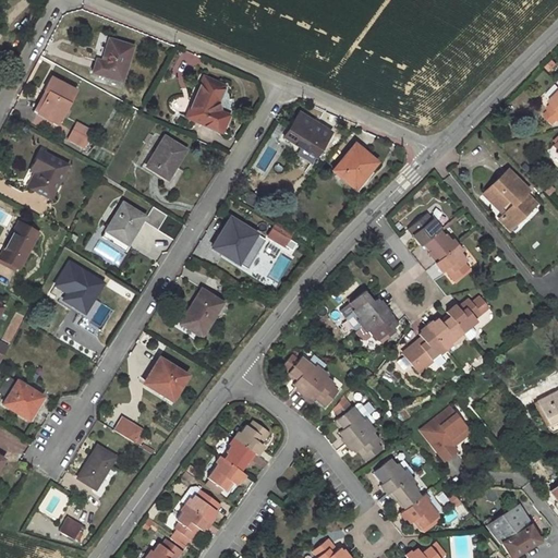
[(121,81),(133,46),(109,39),(101,61),(97,60),(93,72),(121,81)]
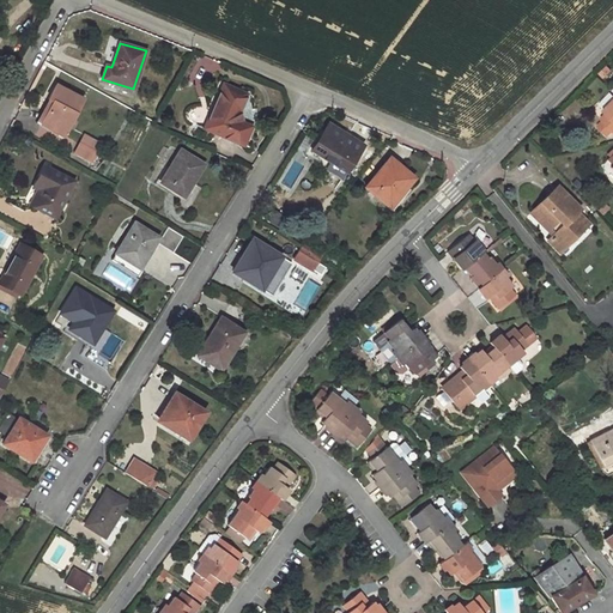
[(242,144),(250,126),(240,121),(237,113),(246,93),(223,84),(211,110),(217,113),(210,129),(242,144)]
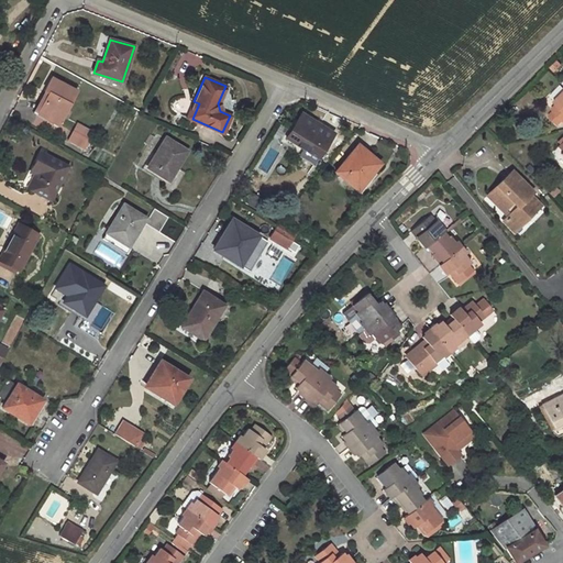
[(77,91),(52,78),(45,91),(48,94),(37,113),(58,124),(77,91)]
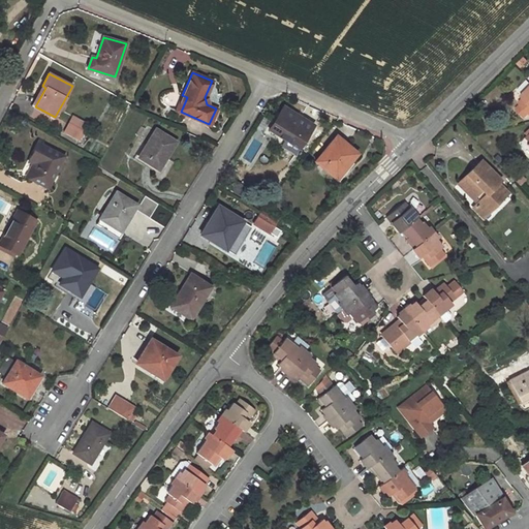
[(528,87),(521,94),(523,96),(518,101),(521,104),(517,109),(524,117),(528,112),(528,87)]
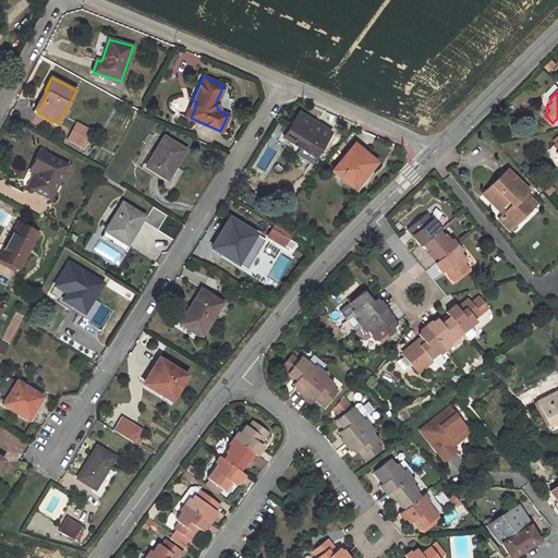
[(185,116),(191,118),(197,102),(192,100),(185,116)]
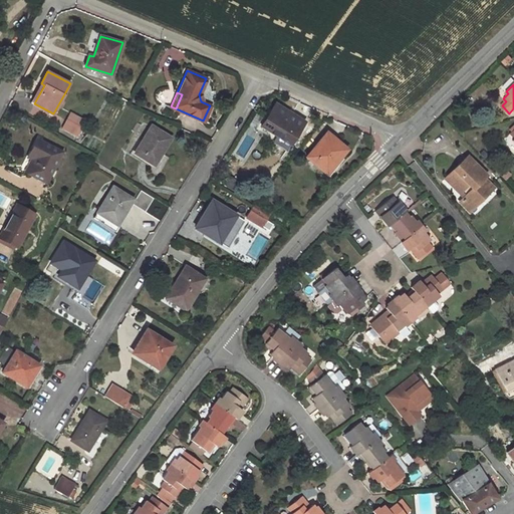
[(290,144),(303,122),(279,107),(274,115),(266,127),(277,135),(290,144)]
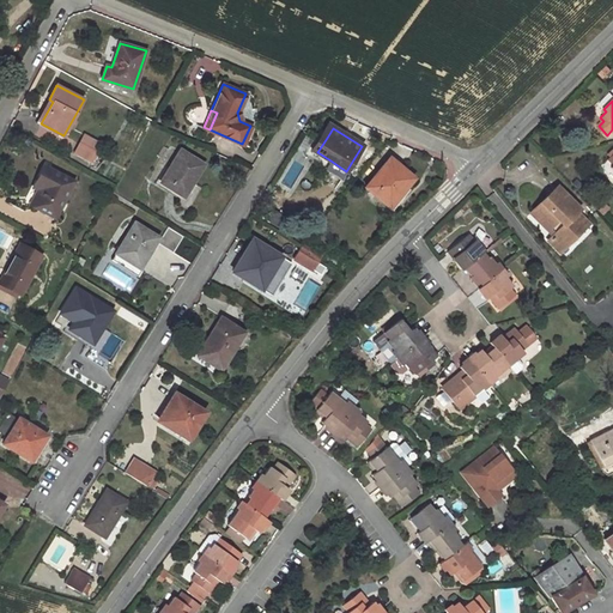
[(98,141),(84,134),(80,141),(93,150),(98,141)]
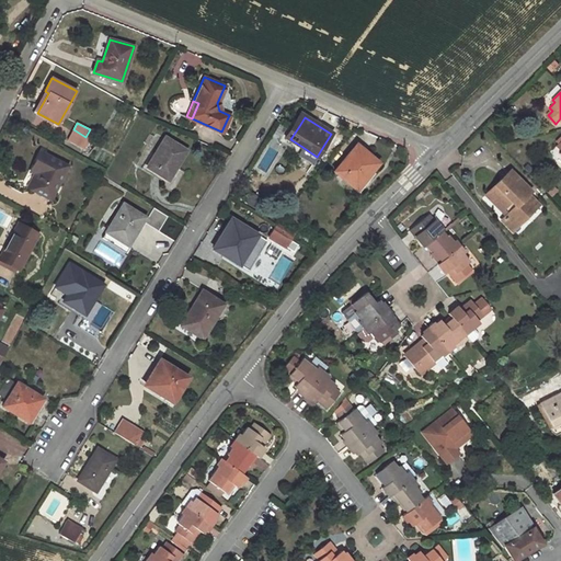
[(286,136),(290,139),(299,126),(294,123),(286,136)]
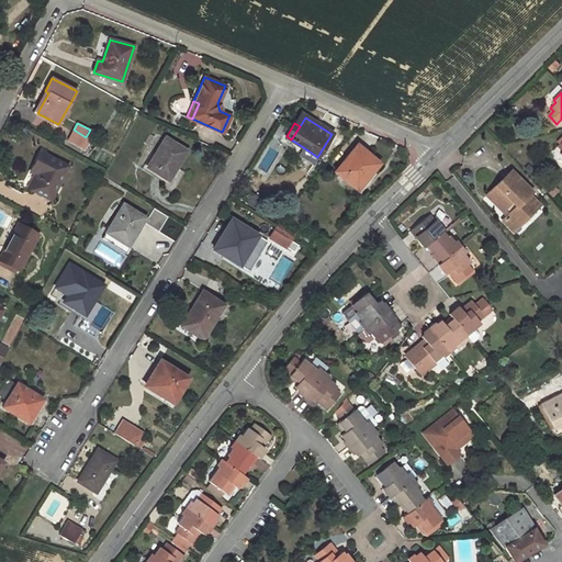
[(68,141),(85,149),(90,139),(86,137),(74,130),(68,141)]
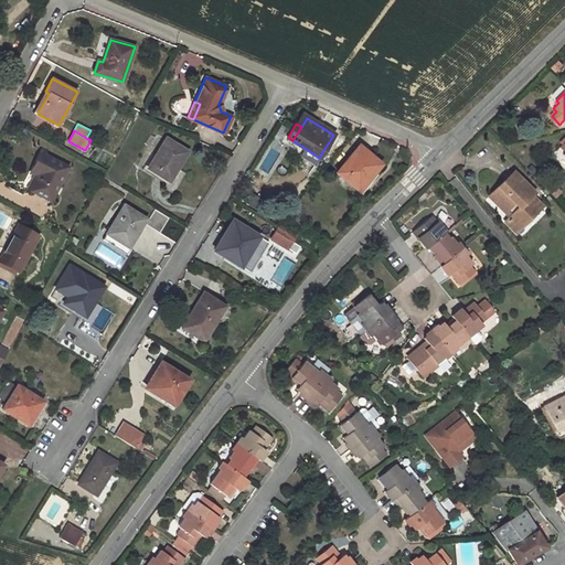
[(188,151),(167,138),(149,168),(167,179),(177,164),(179,166),(188,151)]
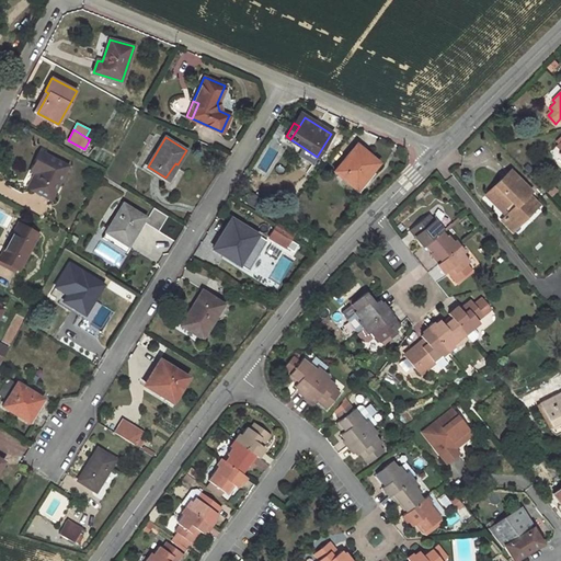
[(356,190),(379,163),(356,145),(334,171),(356,190)]
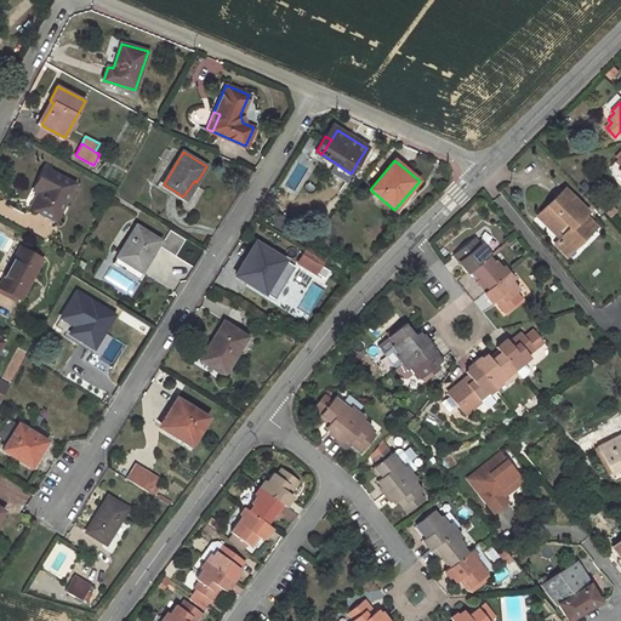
[(351,174),(335,163),(329,171),(346,182),(351,174)]
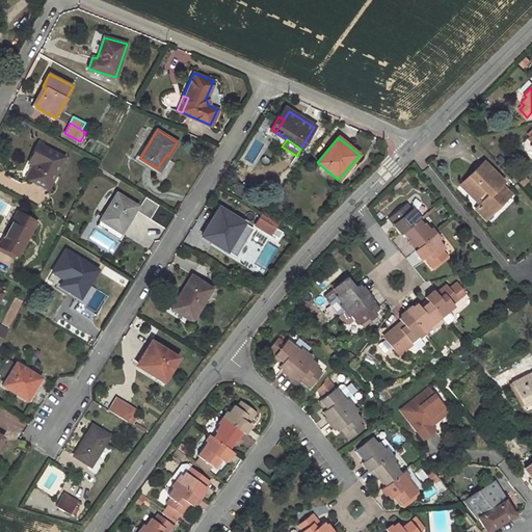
[(47,188),(63,157),(38,143),(30,159),(37,162),(29,179),(47,188)]
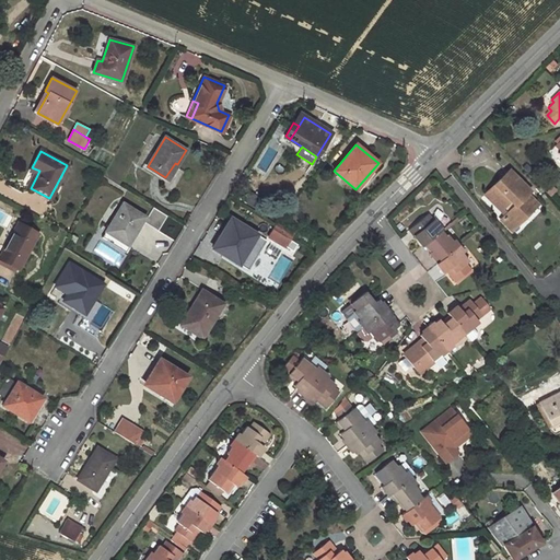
[(39,171),(32,167),(30,172),(33,173),(27,185),(31,188),(39,171)]
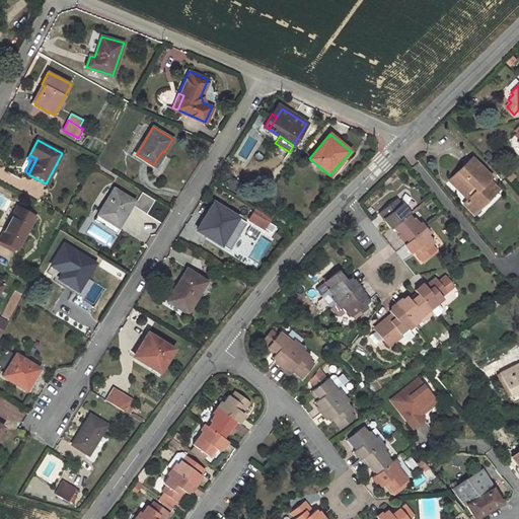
[(474,212),(491,197),(489,195),(496,188),(488,179),(491,177),(471,157),(449,178),(461,191),(466,186),(470,189),(472,187),(476,190),(464,202),(474,212)]
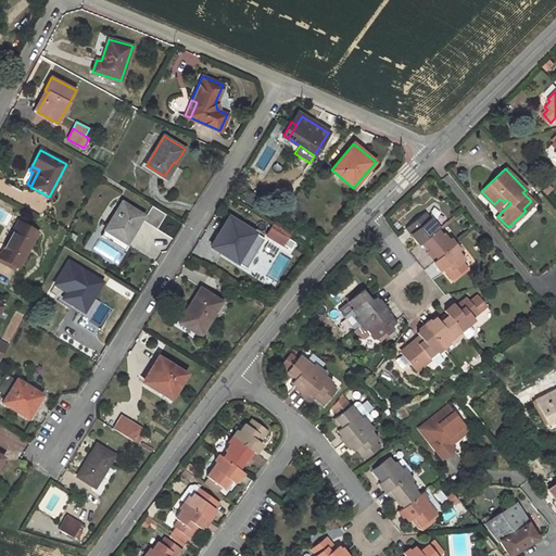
[(147,215),(123,200),(104,229),(128,245),(134,237),(140,229),(147,215)]
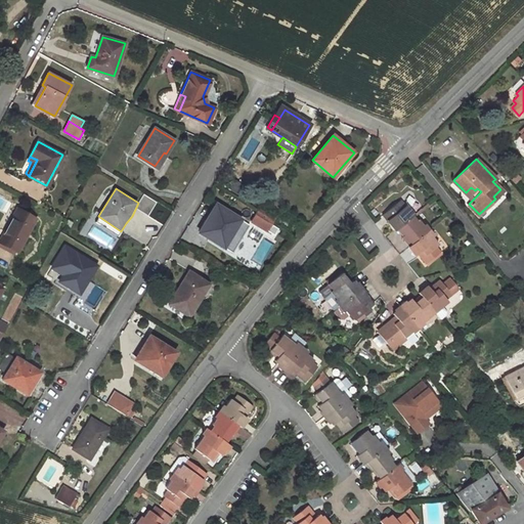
[(400,201),(382,215),(395,230),(396,229),(399,227),(412,216),(413,215),(406,205),(404,206),(400,201)]
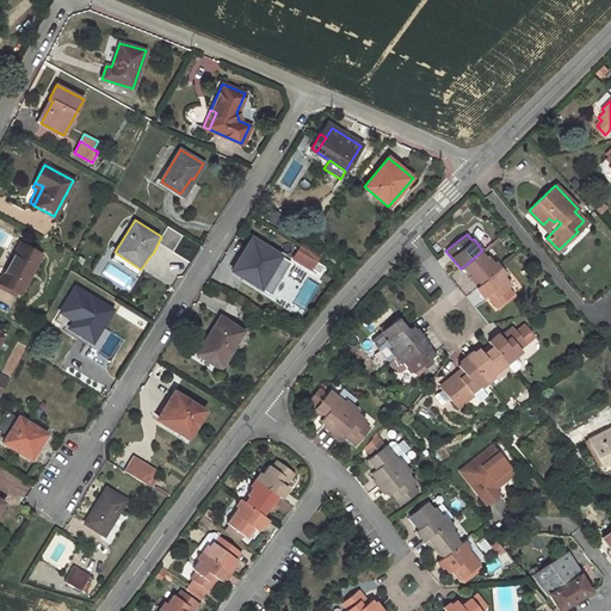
[(259,287),(279,254),(253,238),(233,271),(259,287)]
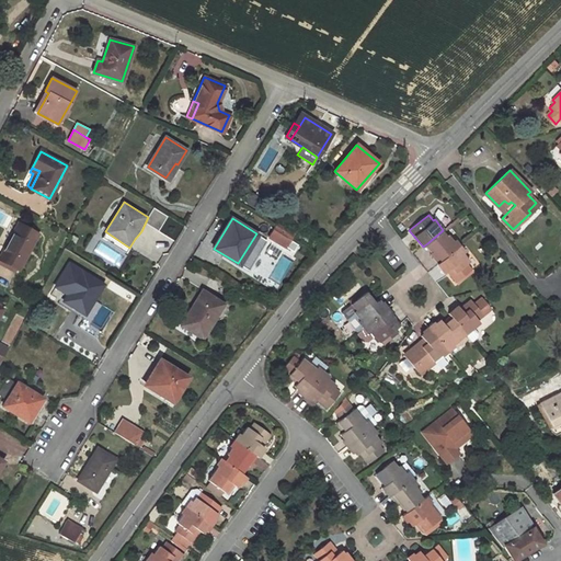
[(268,237),(289,249),(296,240),(294,239),(297,235),(277,222),(268,237)]
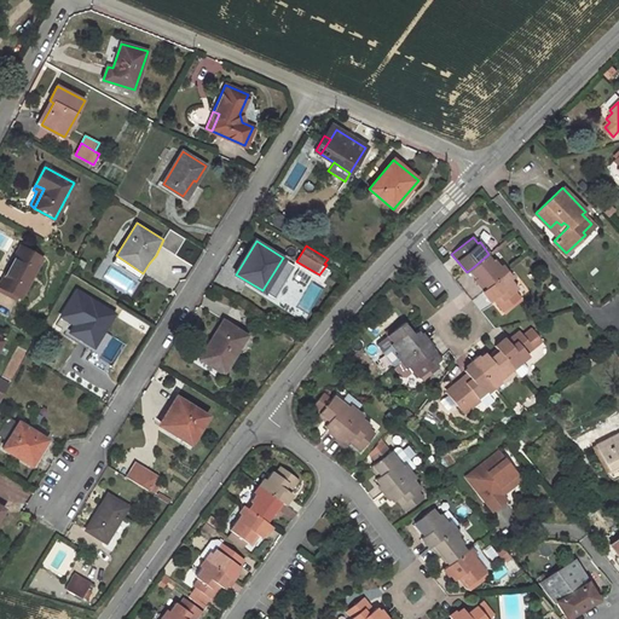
[(0,290),(23,301),(44,260),(21,247),(0,284),(0,290)]
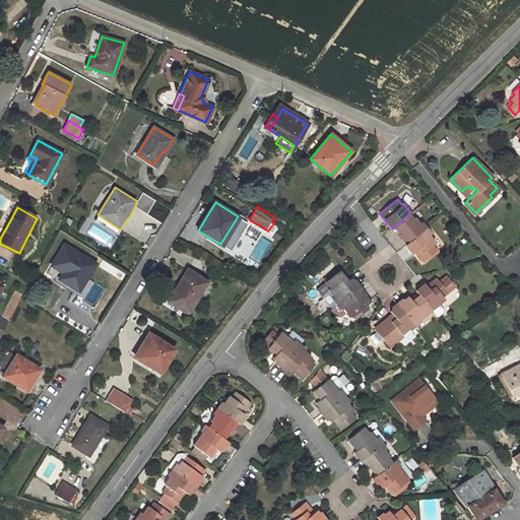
[(278,214),(274,222),(284,229),(288,221),(278,214)]
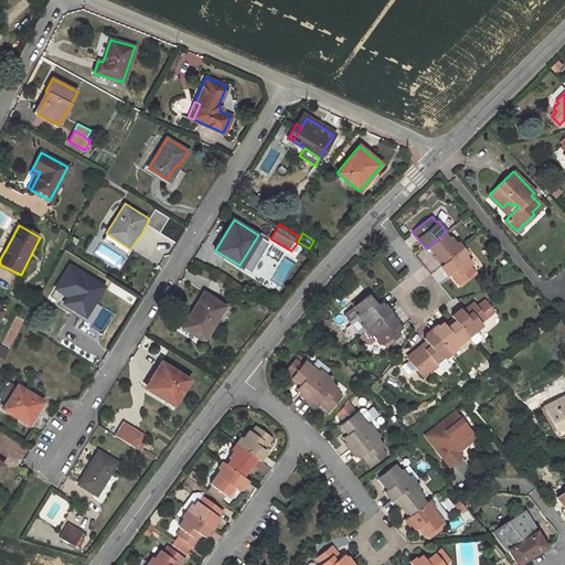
[(434,255),(433,256),(440,266),(460,249),(450,237),(449,238),(445,233),(430,245),(437,253),(434,255)]
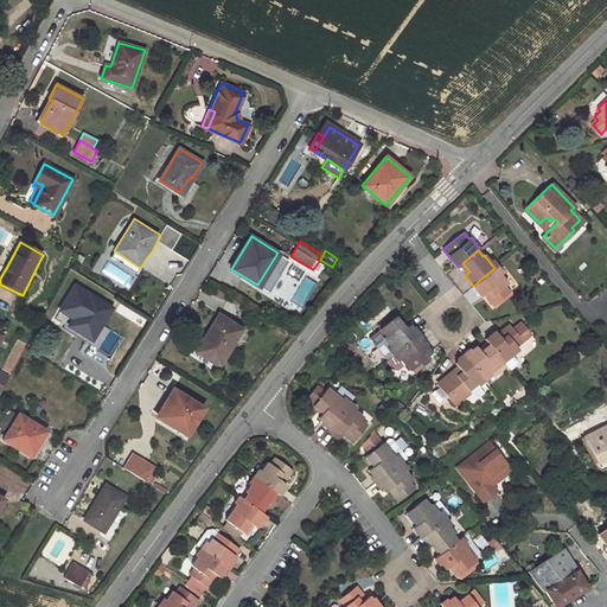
[(459,266),(466,274),(470,272),(462,263),(459,266)]
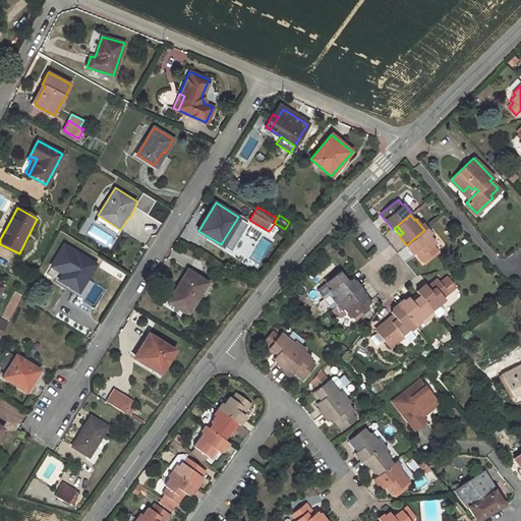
[(424,262),(438,250),(433,244),(436,243),(424,230),(406,245),(412,254),(416,251),(424,262)]
